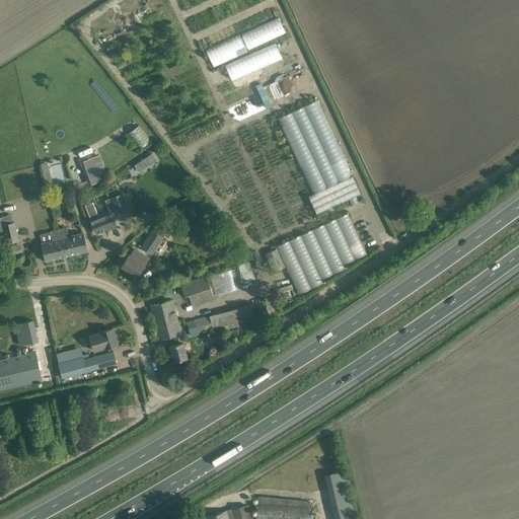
[(281,18),(206,49),(213,65),(287,34),(281,18)]
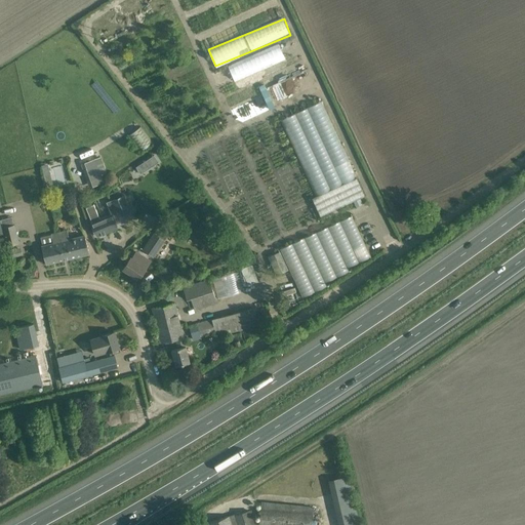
[(235,82),(286,59),(279,46),(229,68),(235,82)]
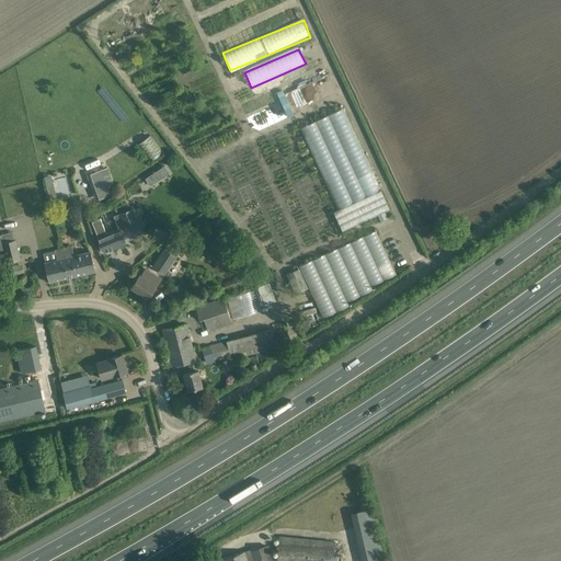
[(322,90),(333,84),(330,75),(296,88),(299,94),(312,89),(315,94),(322,91),(322,90)]
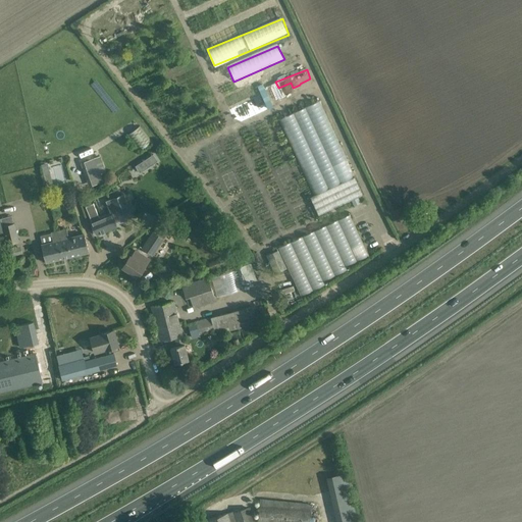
[(257,87),(268,110),(272,108),(262,85),(257,87)]
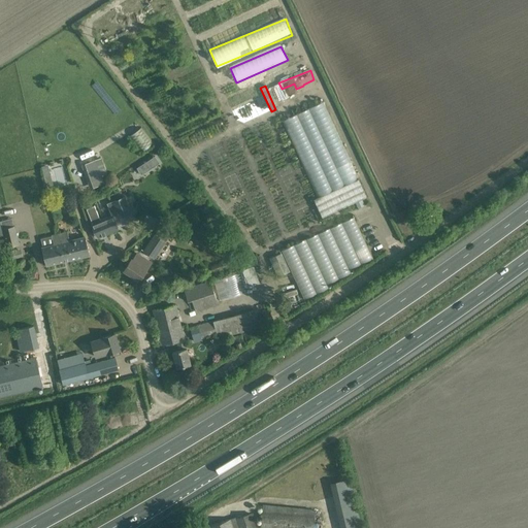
[(130,136),(142,153),(154,143),(141,128),(130,136)]
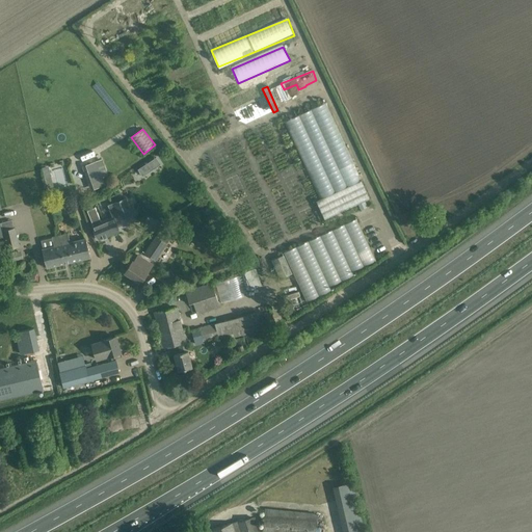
[(97,161),(85,165),(94,189),(105,185),(97,161)]
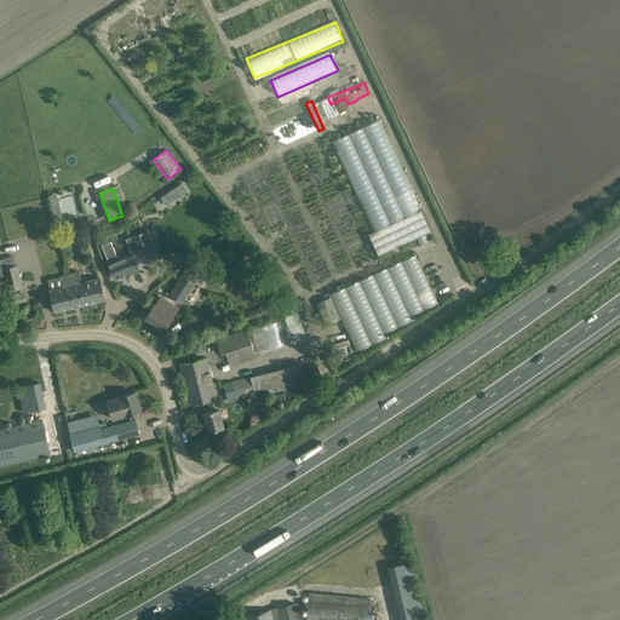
[(52,207),(59,205),(56,193),(49,195),(52,207)]
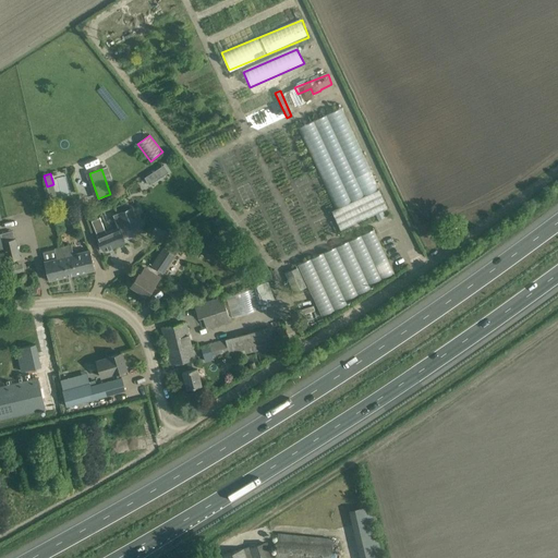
[(388,207),(379,189),(377,190),(336,208),(331,210),(340,230),(388,207)]
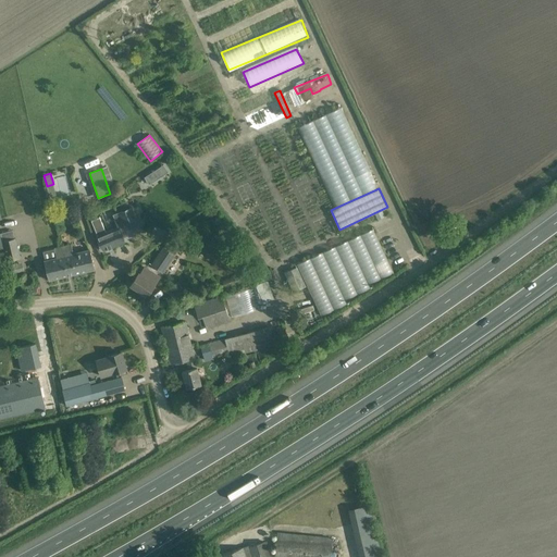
[(136,230),(133,222),(140,219),(137,211),(131,213),(130,211),(114,217),(118,225),(124,223),(128,233),(136,230)]
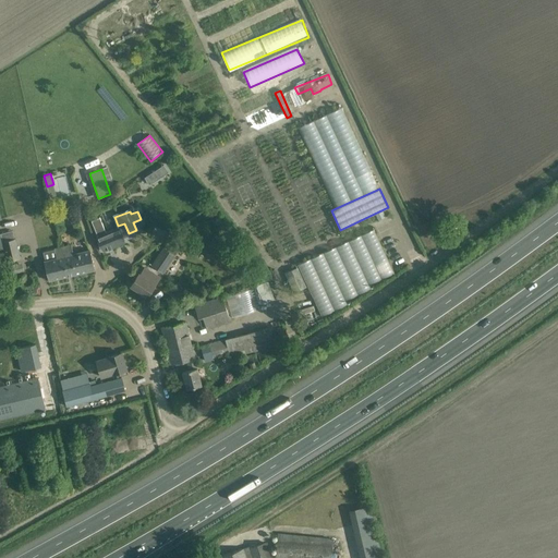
[(190,235),(194,232),(189,226),(184,228),(190,235)]
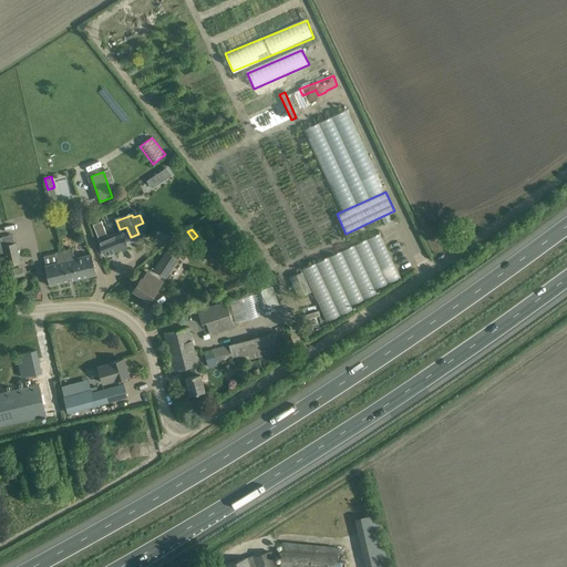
[(99,240),(100,244),(105,255),(126,246),(121,232),(99,240)]
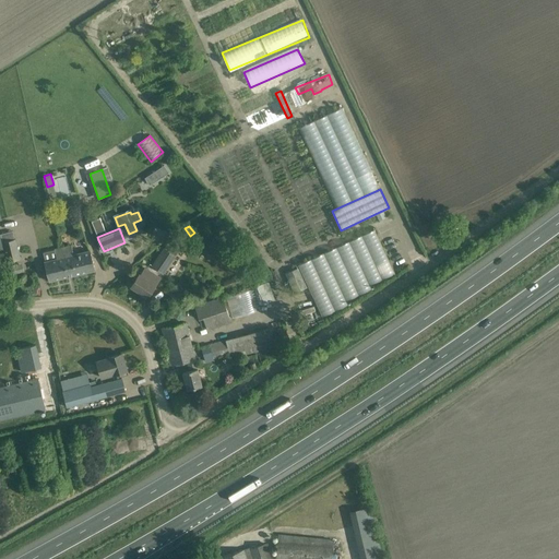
[(378,230),(299,261),(321,317),(348,306),(346,299),(372,289),(370,284),(395,274),(378,230)]
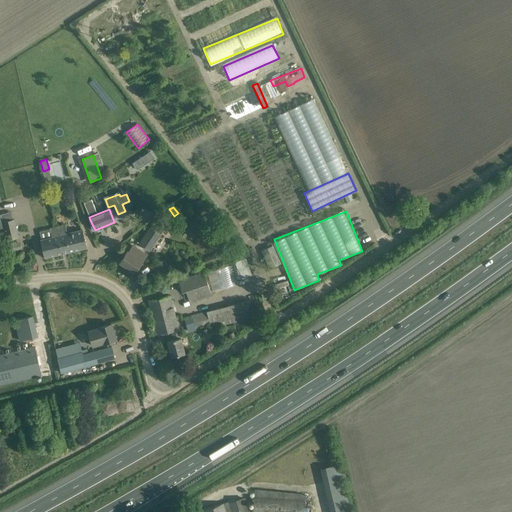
[(7,240),(19,238),(15,219),(9,220),(7,214),(0,215),(0,227),(4,227),(7,240)]
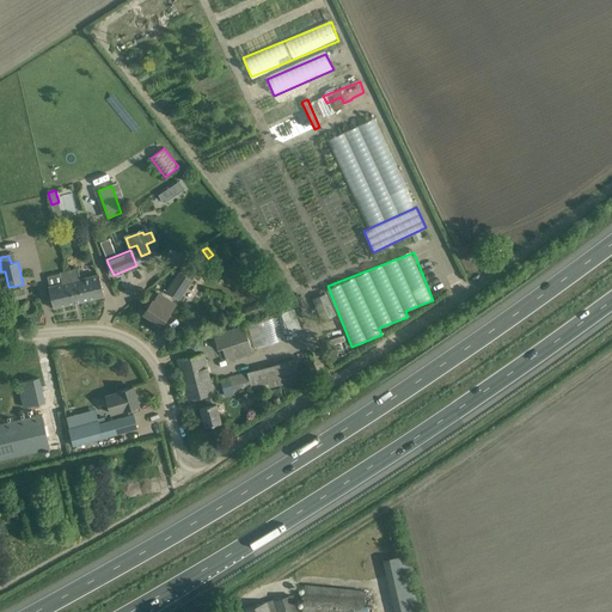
[(179,271),(166,292),(181,300),(193,280),(191,280),(196,271),(185,264),(181,271),(179,271)]
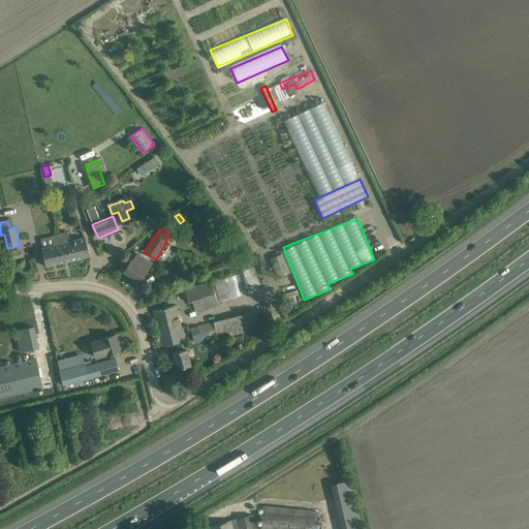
[(69,252),(71,260),(90,256),(86,238),(69,241),(67,231),(58,235),(63,253),(69,252)]
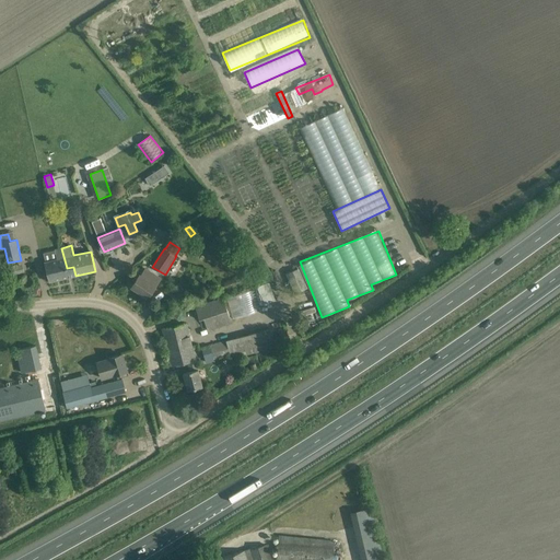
[(44,263),(46,271),(49,282),(76,276),(73,267),(67,268),(61,248),(55,249),(57,259),(44,263)]
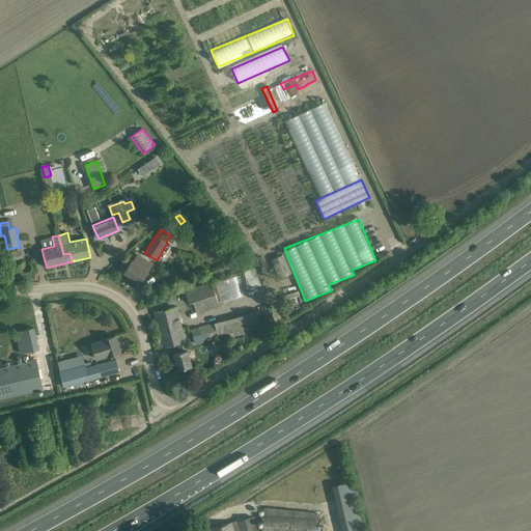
[(271,260),(279,279),(291,274),(283,254),(271,260)]
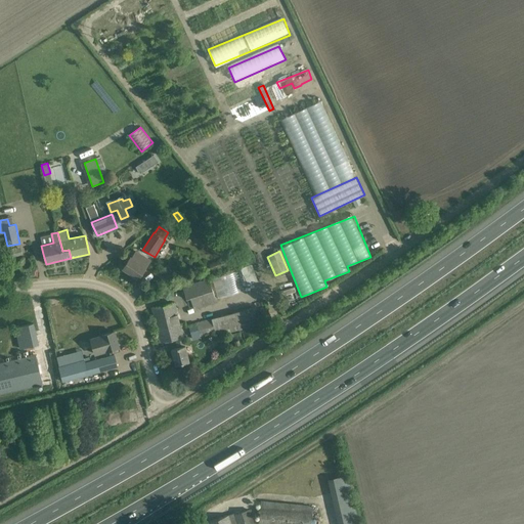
[(138,278),(143,270),(145,267),(138,262),(141,256),(135,252),(132,258),(130,257),(123,268),(138,278)]
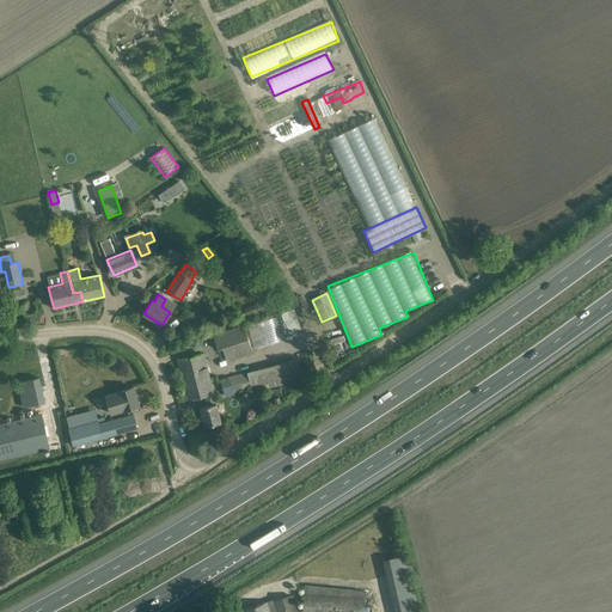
[(182,320),(189,329),(191,332),(199,326),(196,323),(201,319),(194,311),(182,320)]
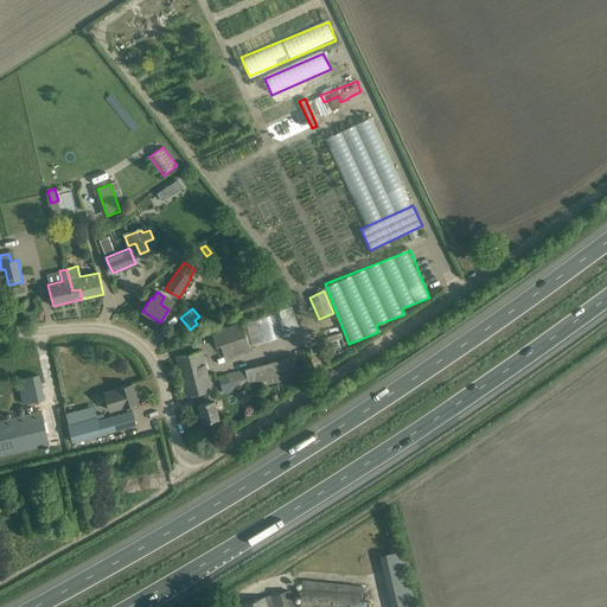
[(279,310),(242,324),(242,323),(211,332),(216,346),(221,345),(225,358),(250,350),(249,345),(286,331),(279,310)]
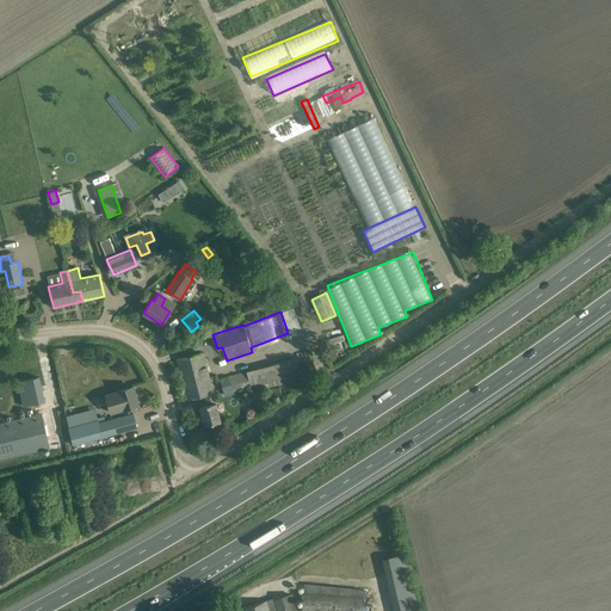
[(221,421),(203,352),(177,358),(187,400),(204,396),(207,405),(199,407),(204,426),(221,421)]
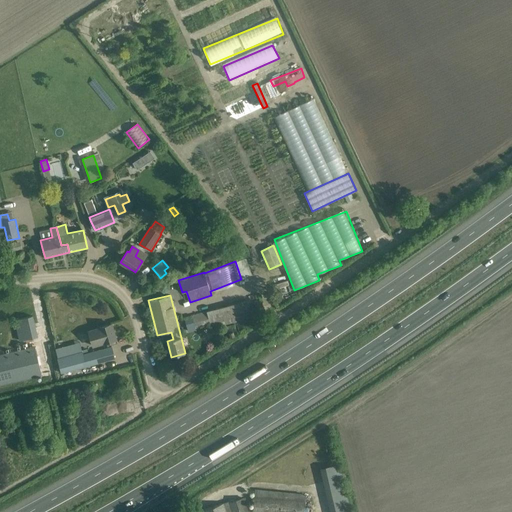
[(206,311),(211,327),(252,316),(252,312),(263,309),(263,307),(261,301),(249,304),(248,301),(248,300),(206,311)]
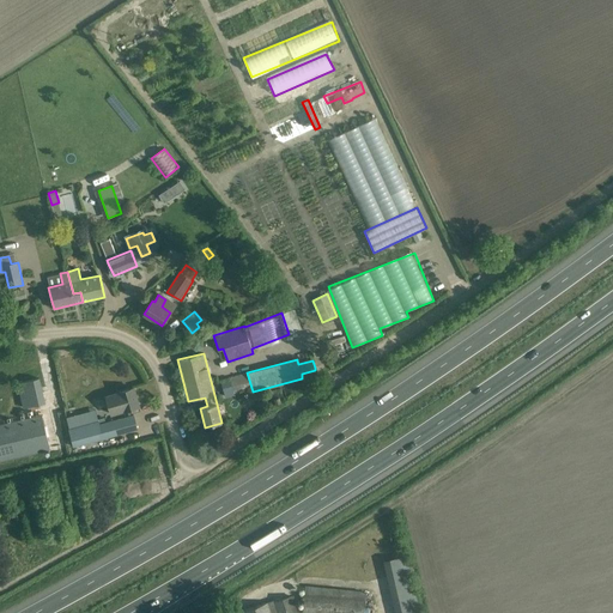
[(18,383),(24,408),(44,402),(40,378),(18,383)]
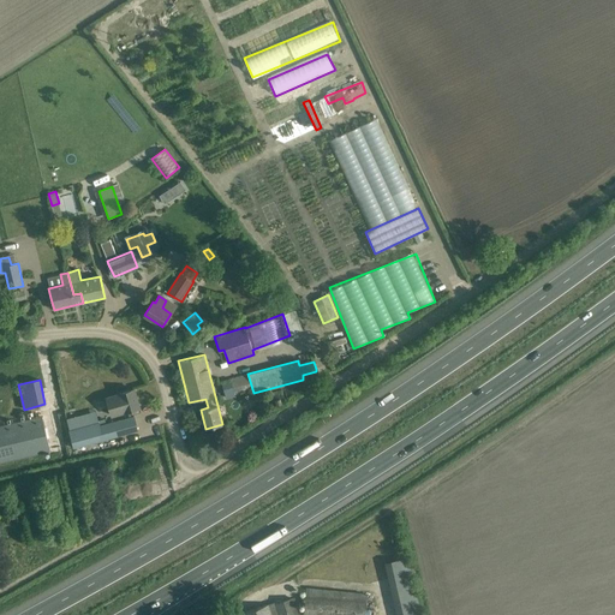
[(236,396),(232,382),(222,384),(226,399),(236,396)]
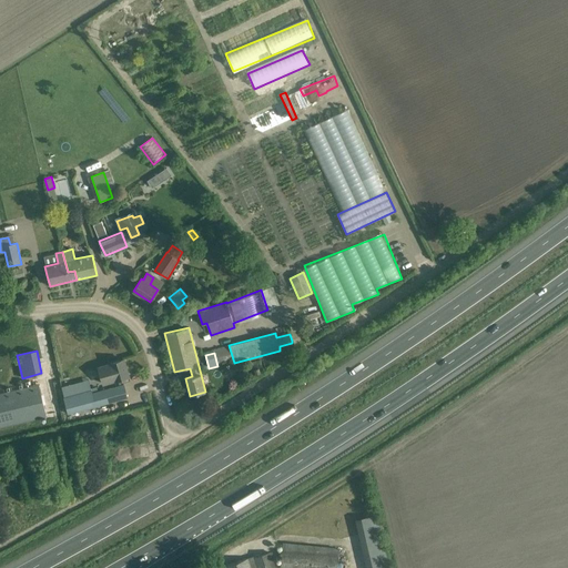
[(102,384),(114,381),(129,376),(123,359),(110,364),(110,365),(98,368),(102,384)]
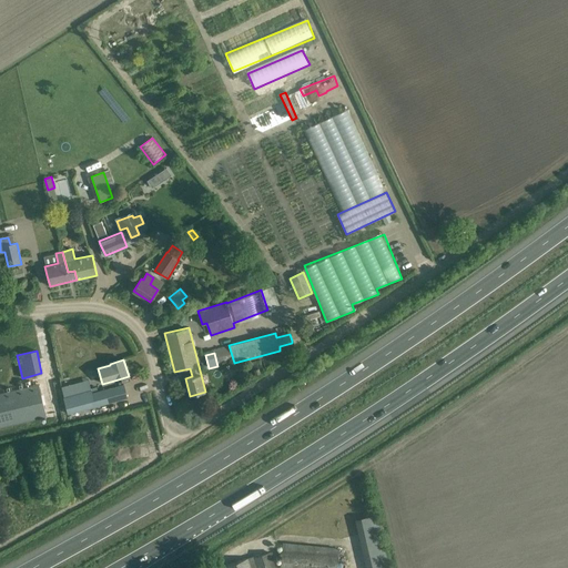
[(92,393),(89,384),(81,386),(83,393),(64,397),(68,414),(127,398),(123,385),(103,389),(92,393)]
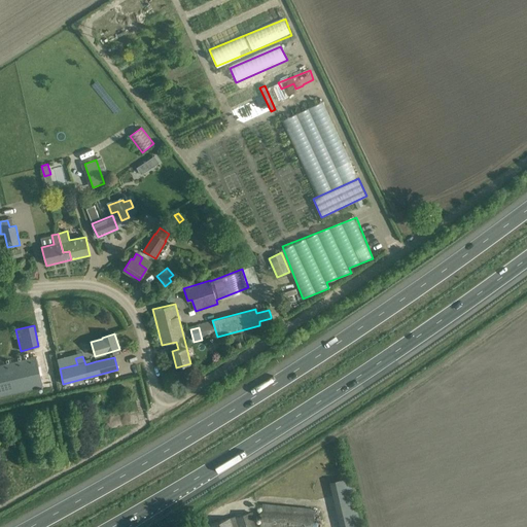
[(0,395),(42,386),(36,357),(0,365),(0,395)]
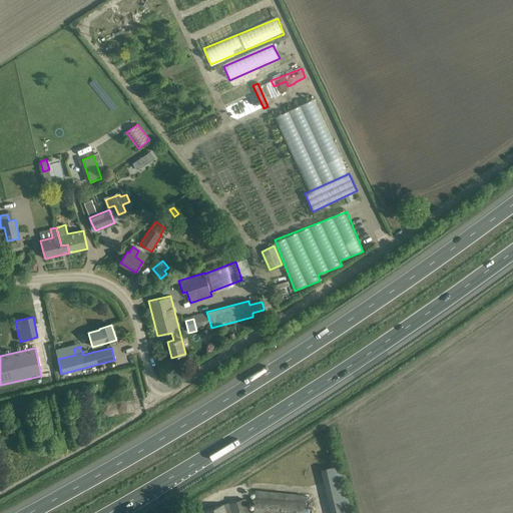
[(327,468),(321,469),(331,512),(349,512),(352,512),(340,464),(327,467),(327,468)]
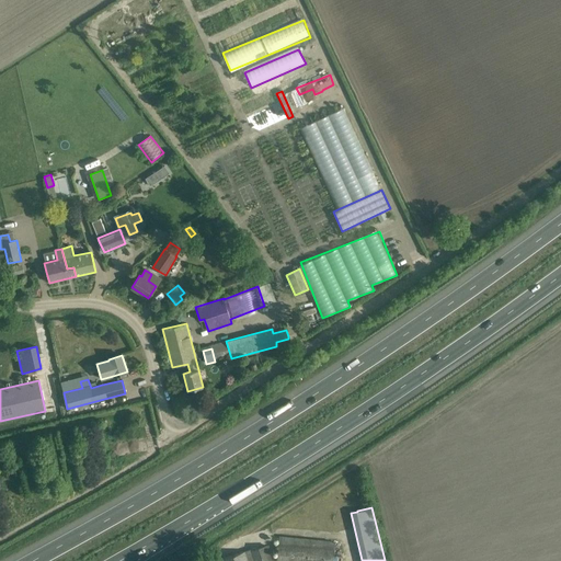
[(332,560),(333,549),(278,544),(276,560),(332,560)]
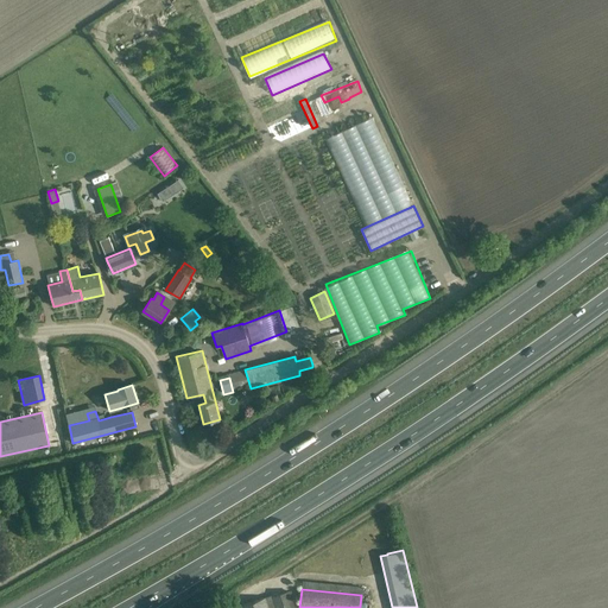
[(293,607),(289,591),(272,597),(272,595),(239,607),(293,607)]
